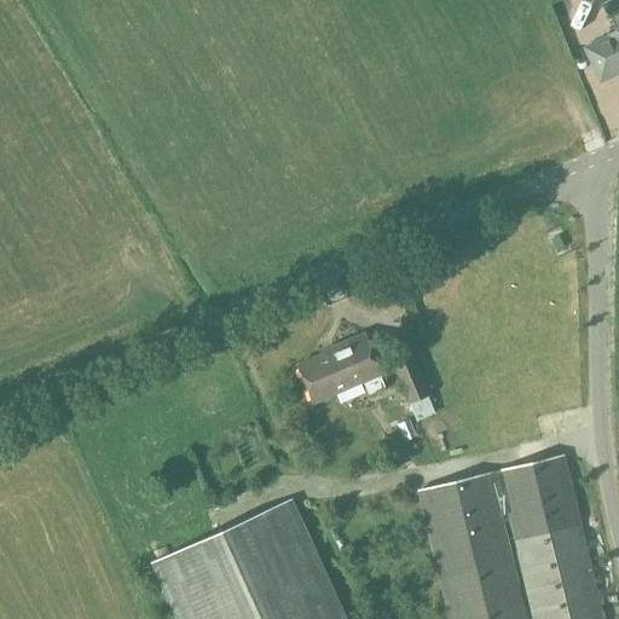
[(613,19),(618,32),(618,33),(612,36),(613,39),(590,51),(606,81),(618,74),(618,0),(601,0),(612,21),(613,19)]
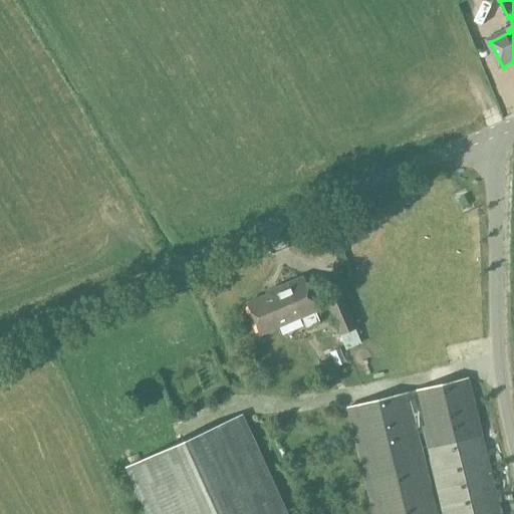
[(261,336),(301,318),(306,329),(320,323),(315,312),(317,311),(303,278),(276,290),(276,291),(247,304),(261,336)]
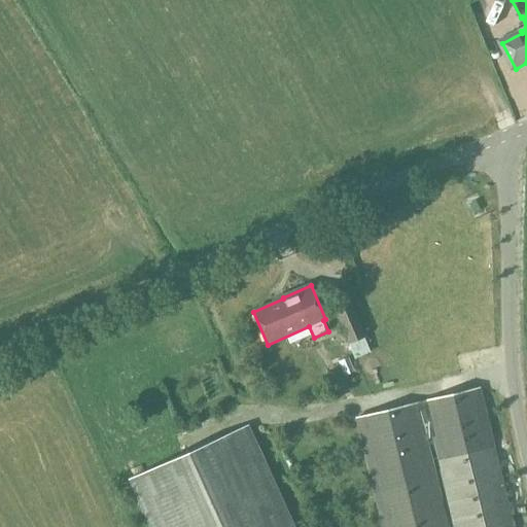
[(371,353),(349,300),(334,306),(355,359),(371,353)]
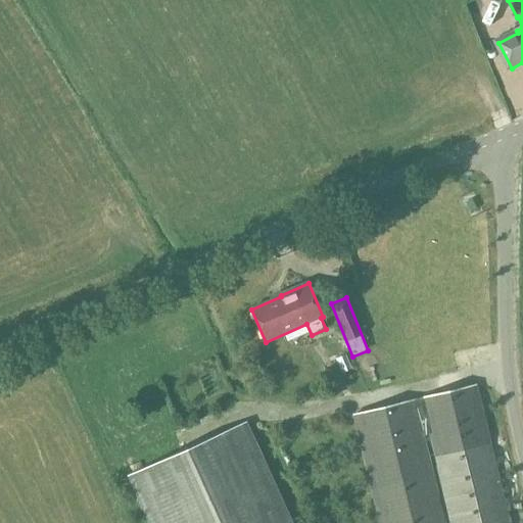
[(441,522),(418,425),(426,423),(449,522),(511,522),(478,386),(348,415),(374,522),(441,522)]
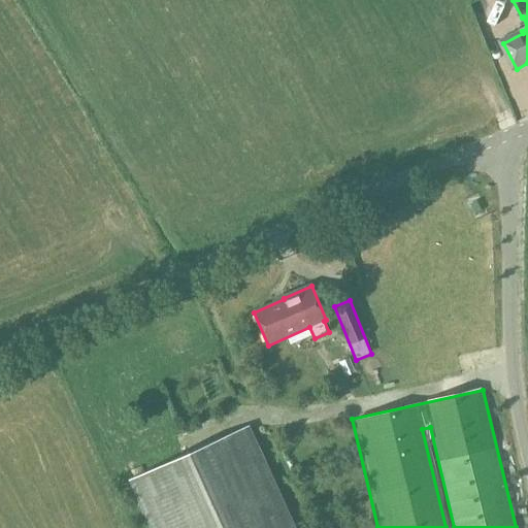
[(259,451),(249,428),(129,482),(139,504),(136,506),(146,527),(297,527),(293,517),(290,518),(281,498),(284,496),(262,449),(259,451)]
